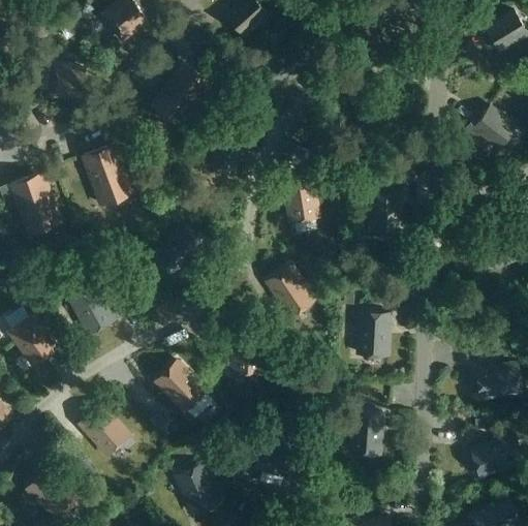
[(123,42),(149,24),(131,0),(126,0),(104,17),(123,42)]
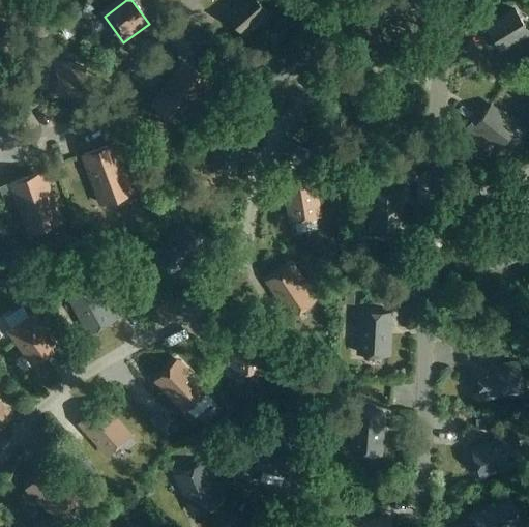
[(274,23),(255,0),(247,0),(234,12),(230,7),(219,17),(227,24),(230,21),(245,38),(261,25),(266,30),(274,23)]
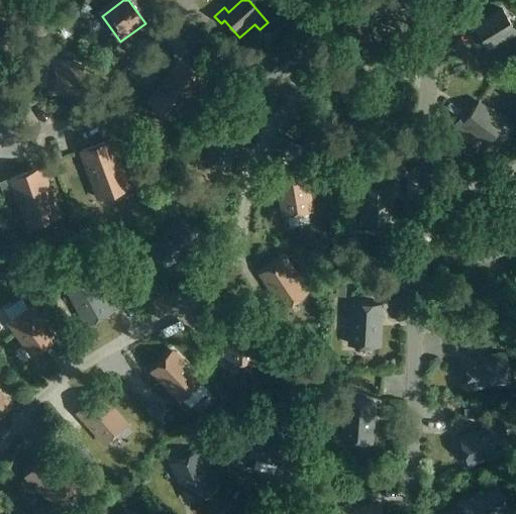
[(327,21),(335,17),(328,4),(320,9),(327,21)]
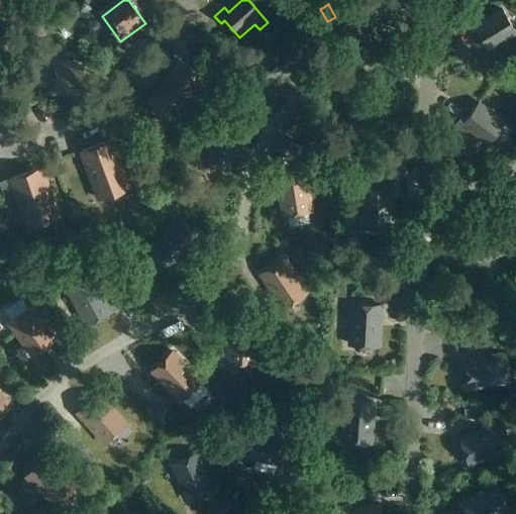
[(515,33),(504,13),(484,25),(480,20),(470,26),(475,35),(479,32),(491,53),(515,36),(515,33)]
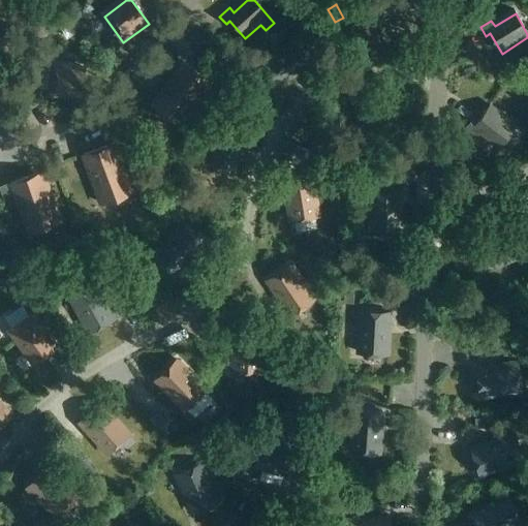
[(191,42),(202,52),(208,45),(198,35),(191,42)]
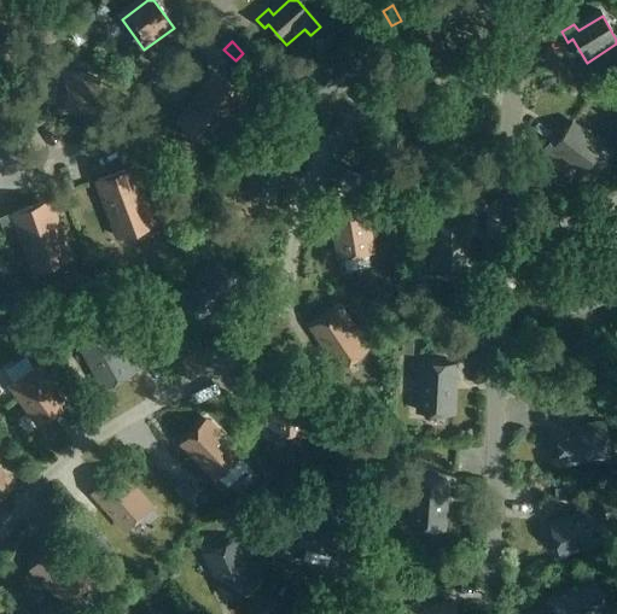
[(320,104),(364,83),(349,53),(306,74),(320,104)]
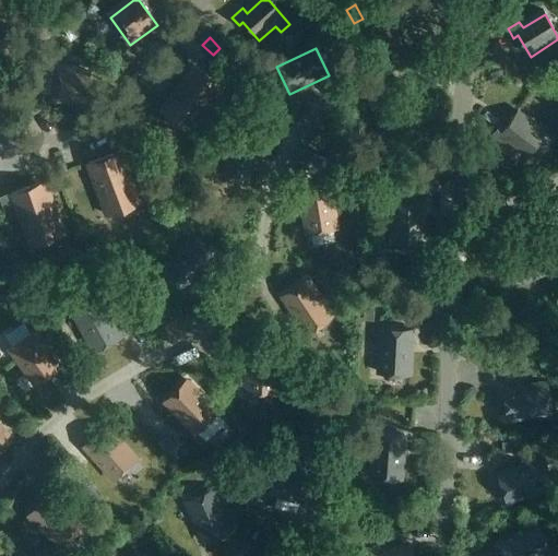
[(196,69),(164,113),(192,133),(224,90),(196,69)]
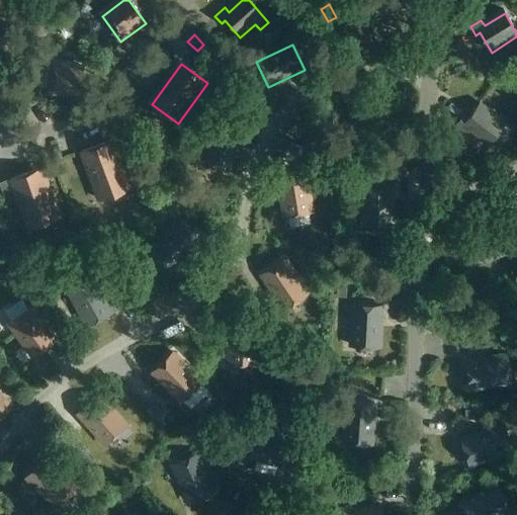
[(79,101),(85,71),(54,65),(48,95),(79,101)]
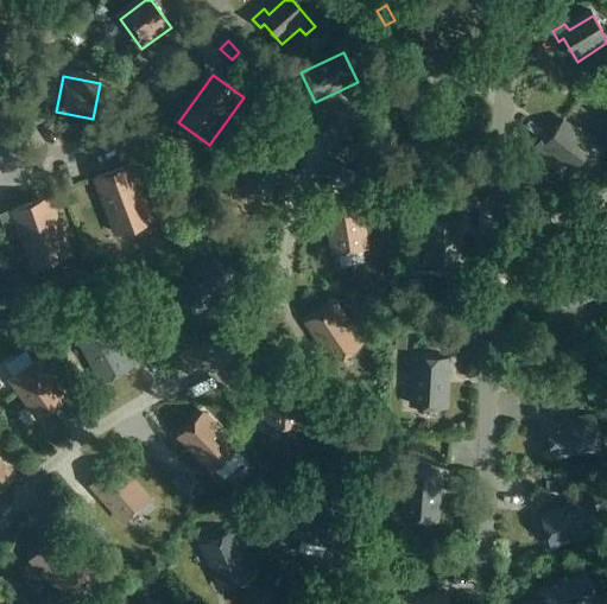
[(246,77),(236,90),(245,97),(255,84),(246,77)]
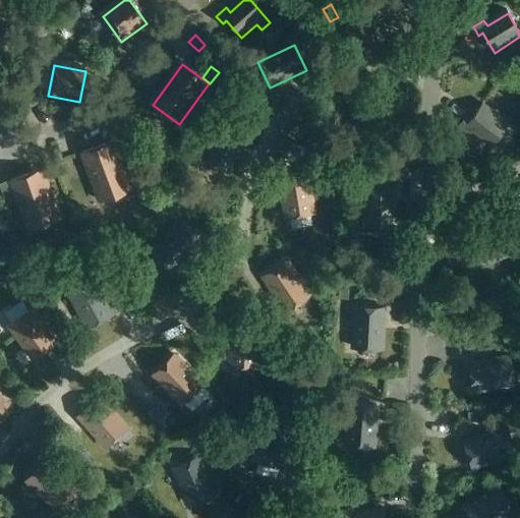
[(509,127),(484,108),(470,126),(466,123),(460,131),(470,138),(474,133),(494,148),(509,127)]
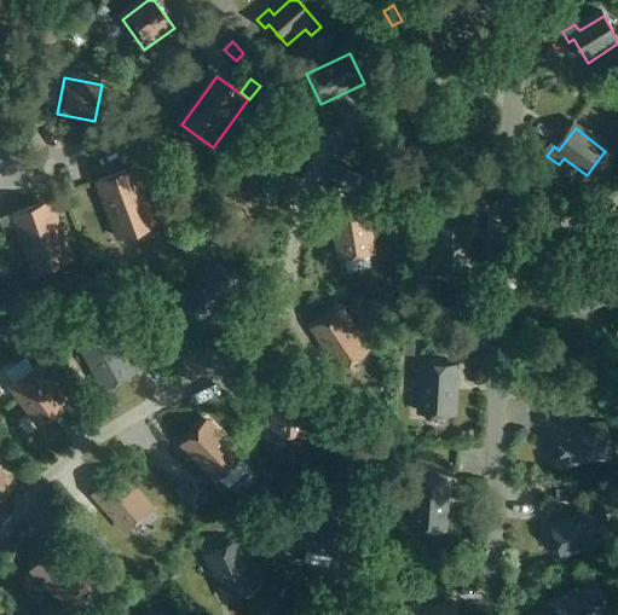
[(94,184),(117,243),(160,227),(137,168),(94,184)]
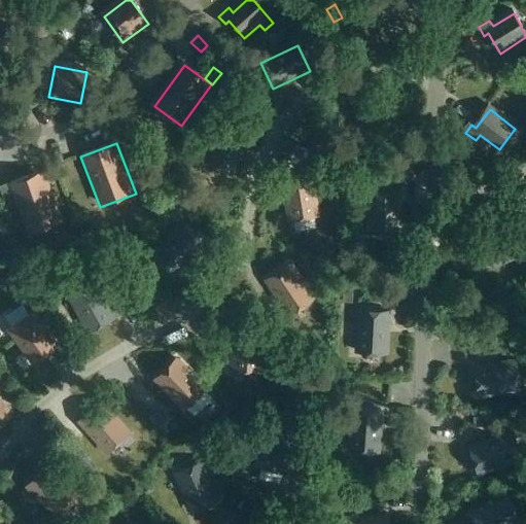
[(291,160),(279,162),(281,169),(292,167),(291,160)]
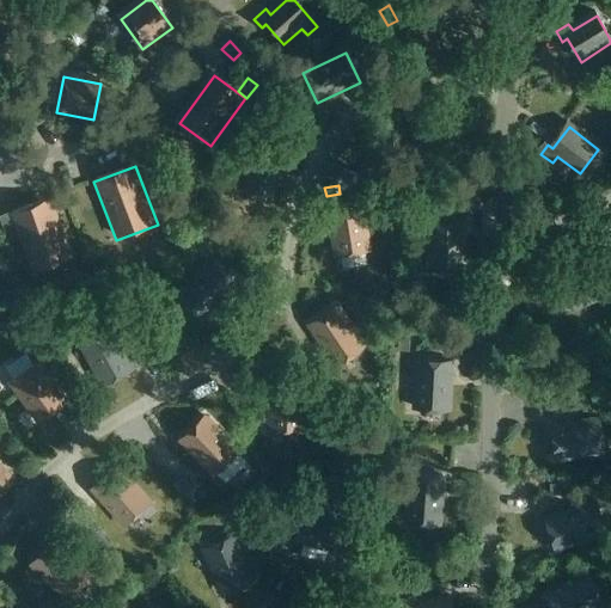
[(13,215),(34,271),(69,258),(49,202),(13,215)]
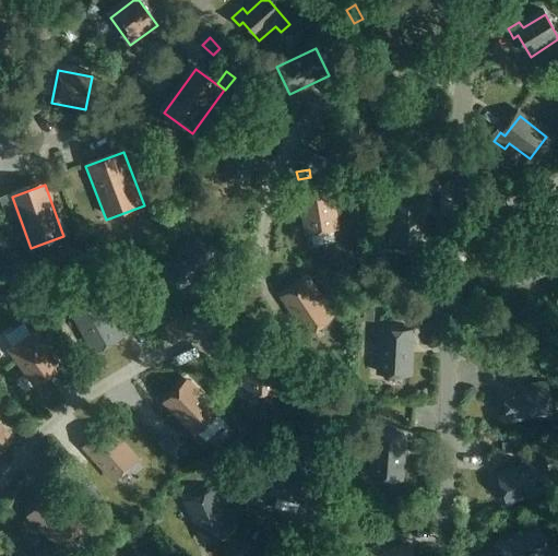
[(334,233),(339,232),(332,189),(301,193),(308,237),(312,236),(334,233)]
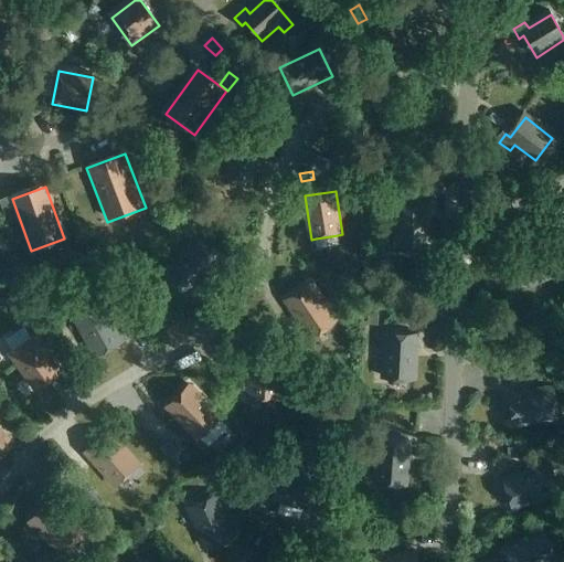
[(16,213),(11,199),(1,202),(7,216),(16,213)]
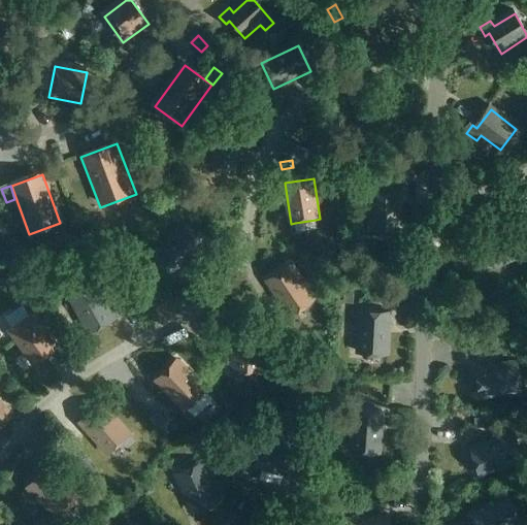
[(401,231),(401,190),(372,190),(372,231),(401,231)]
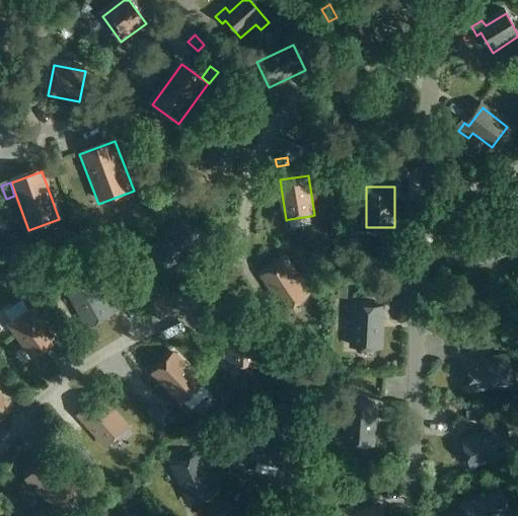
[(310,216),(290,219),(291,227),(311,224),(310,216)]
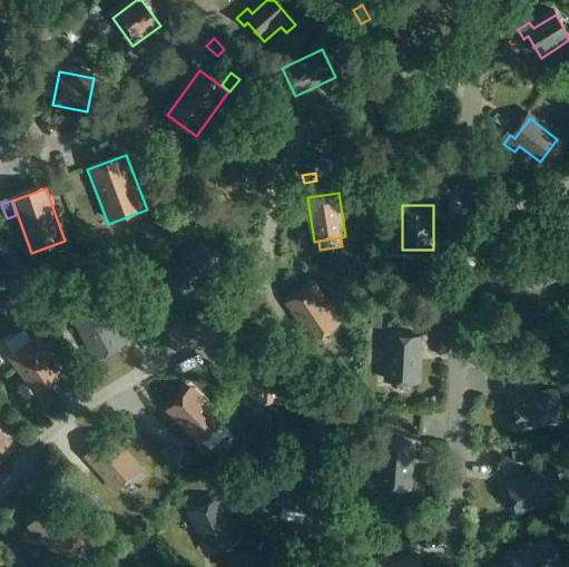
[(190,302),(221,269),(198,247),(167,281),(190,302)]
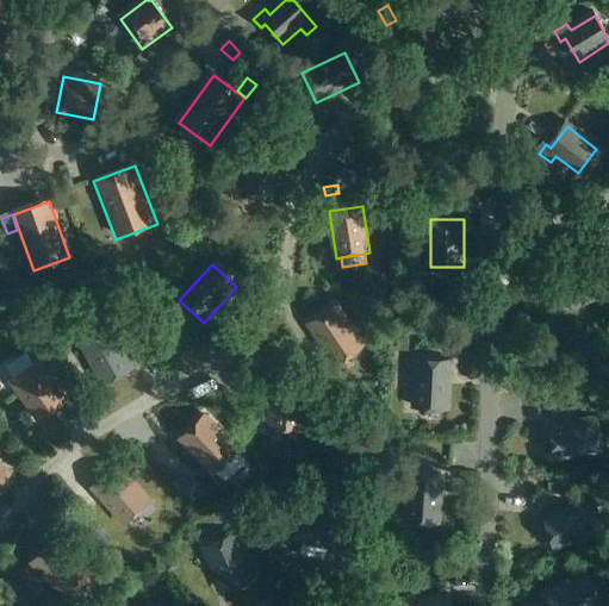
[(336,367),(364,349),(337,308),(310,328),(336,367)]
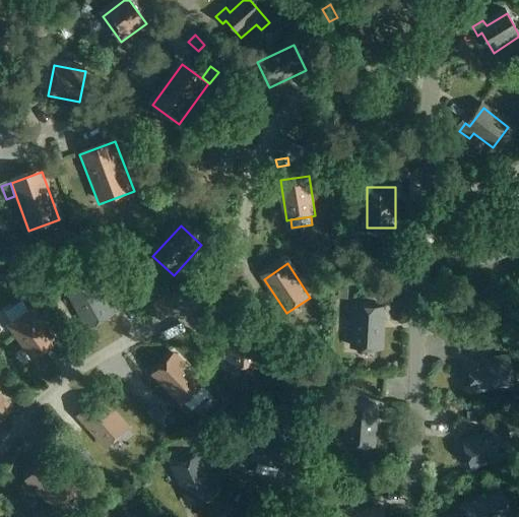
[(309,266),(302,271),(309,282),(317,277),(309,266)]
